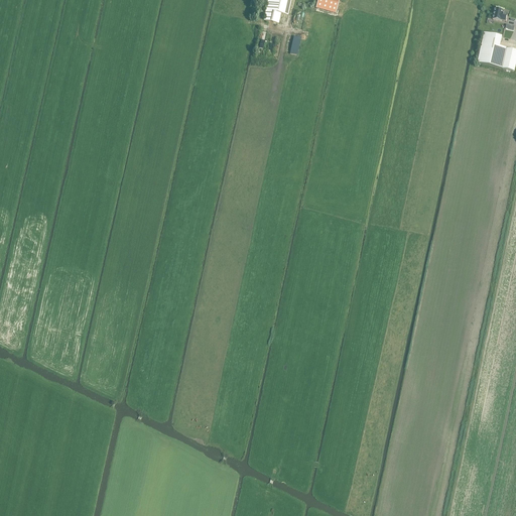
[(281,13),(288,15),(291,0),(268,0),(264,20),(279,23),(281,13)]
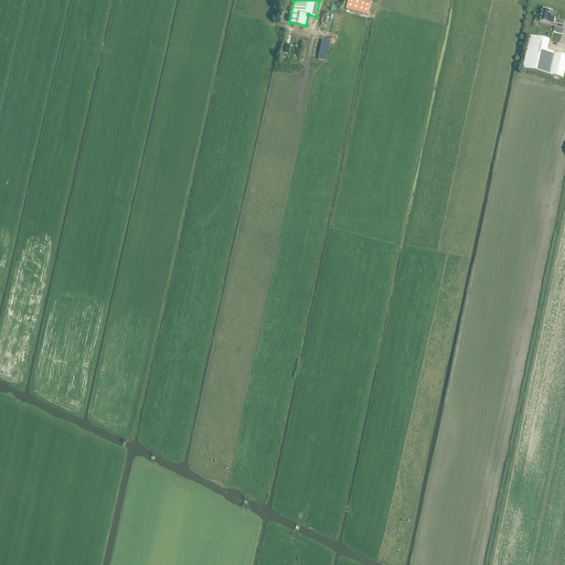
[(348,0),(345,10),(368,16),(371,0),(348,0)]
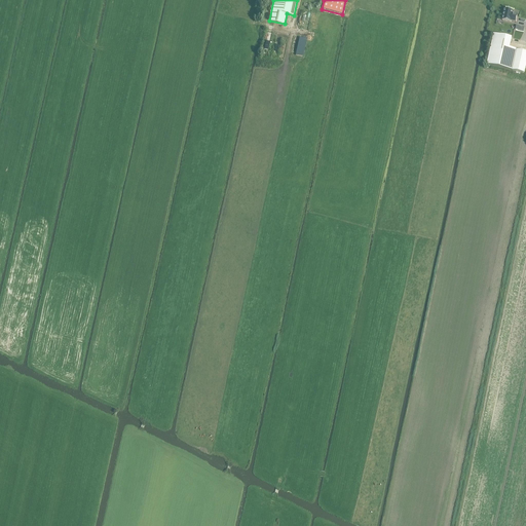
[(504,9),(501,20),(511,22),(516,23),(517,15),(513,14),(514,11),(504,9)]
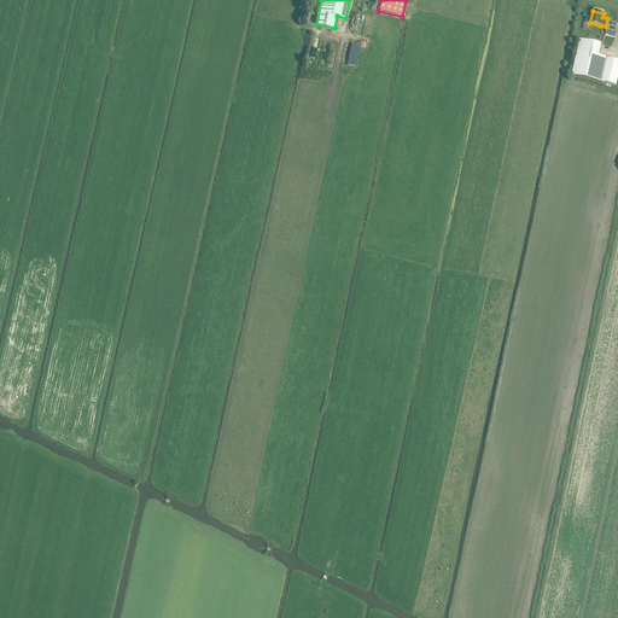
[(617,86),(617,79),(617,60),(607,59),(600,57),(602,45),(579,40),(572,76),(602,82),(617,86)]
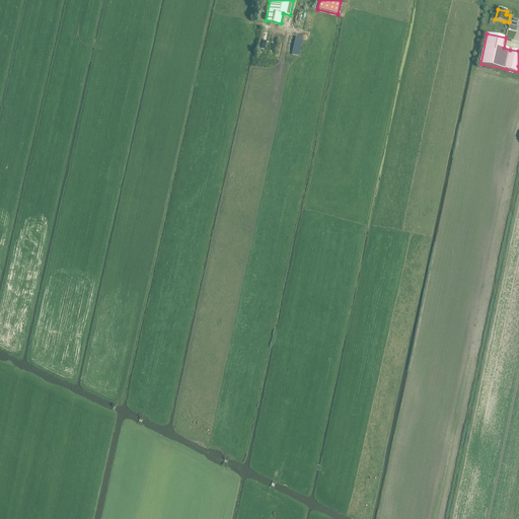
[(296,36),(292,54),(299,56),(303,38),(296,36)]
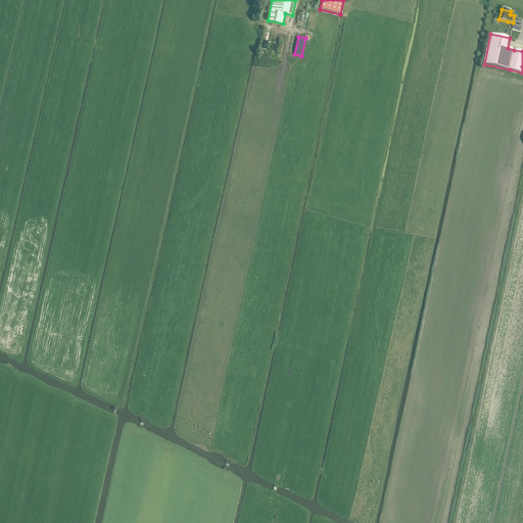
[(508,78),(521,81),(522,76),(509,73),(508,78)]
